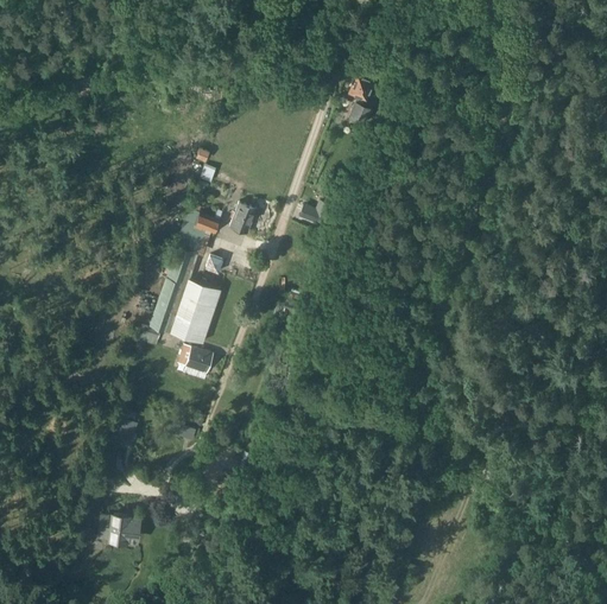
[(356,78),(349,95),(364,102),(372,86),(356,78)]
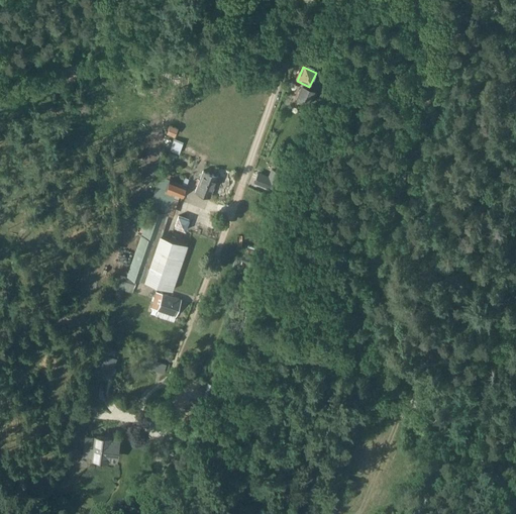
[(173,139),(175,132),(168,130),(166,137),(173,139)]
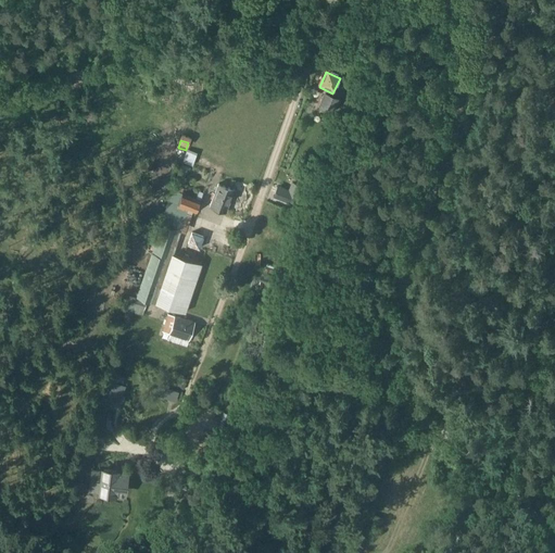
[(198,156),(187,152),(183,165),(193,168),(198,156)]
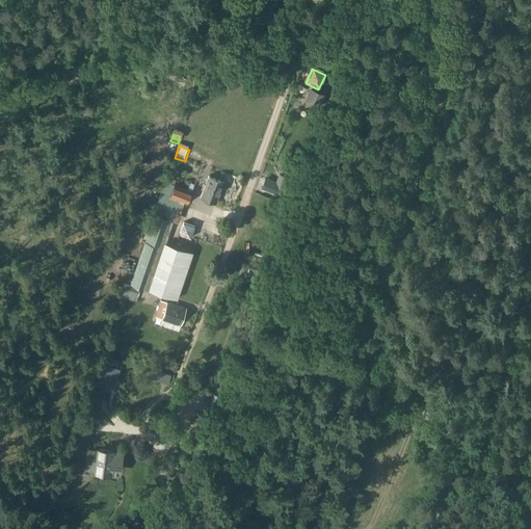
[(208,179),(200,200),(215,206),(222,185),(208,179)]
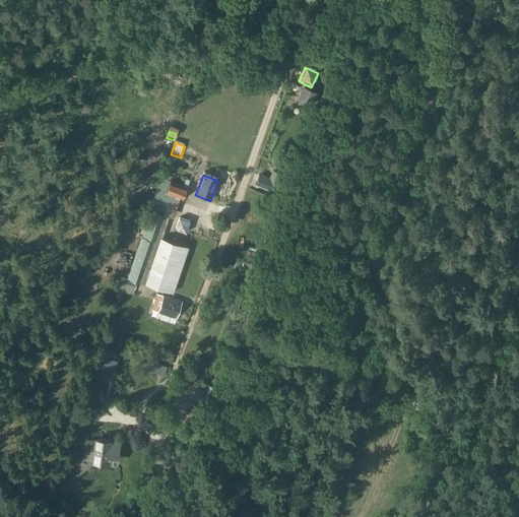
[(259,179),(256,187),(274,194),(280,178),(272,175),(269,183),(259,179)]
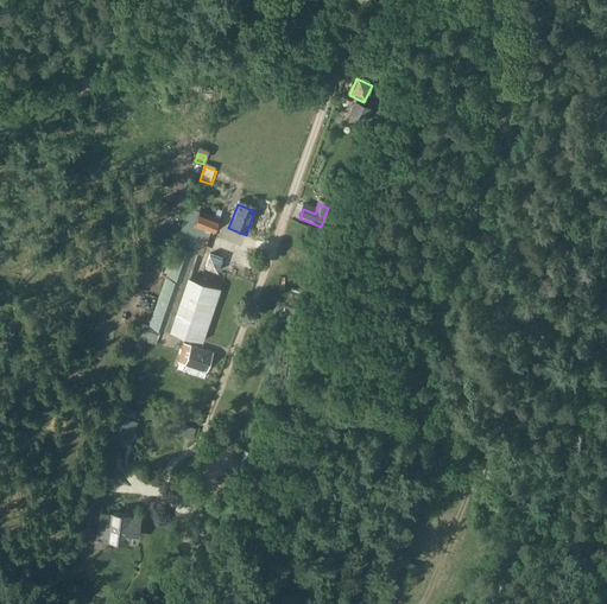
[(202,344),(213,313),(220,291),(188,280),(203,235),(213,239),(221,214),(216,213),(215,214),(197,207),(195,211),(190,210),(190,209),(182,205),(177,220),(183,222),(175,248),(176,248),(149,328),(169,335),(202,344)]
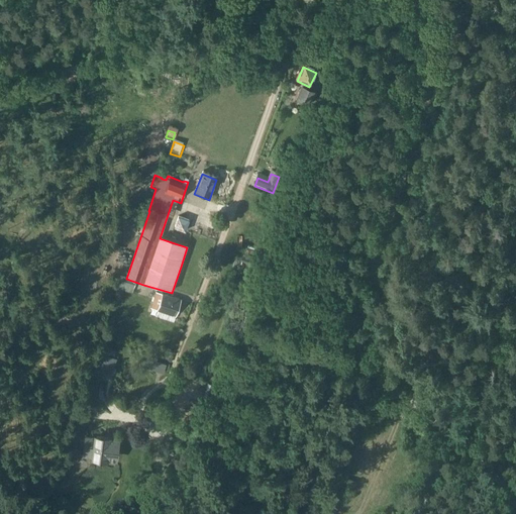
[(178,218),(175,228),(185,232),(189,221),(178,218)]
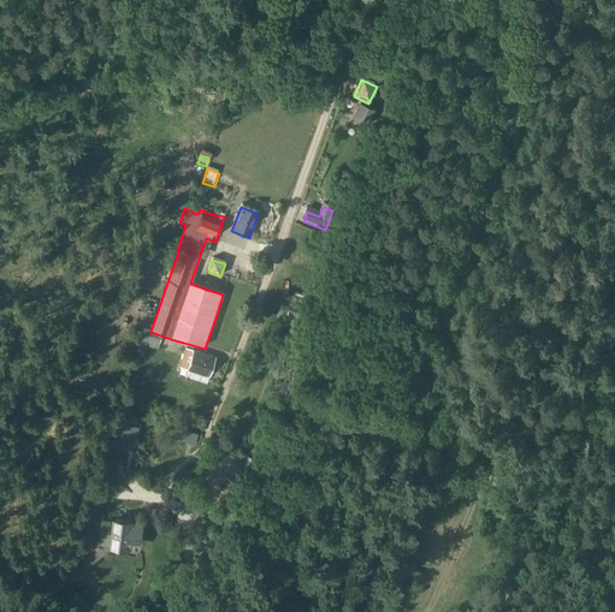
[(160,348),(163,337),(151,333),(147,343),(160,348)]
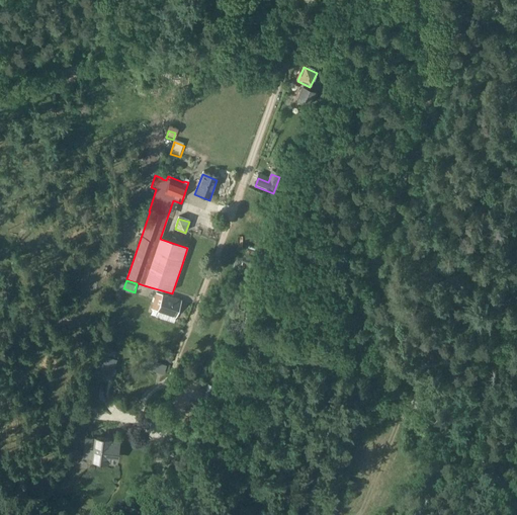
[(176,319),(181,303),(157,294),(152,312),(176,319)]
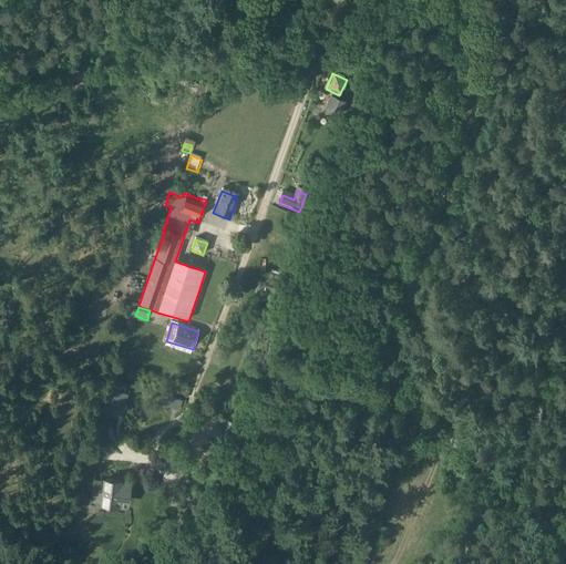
[(119,422),(127,397),(113,391),(103,417),(119,422)]
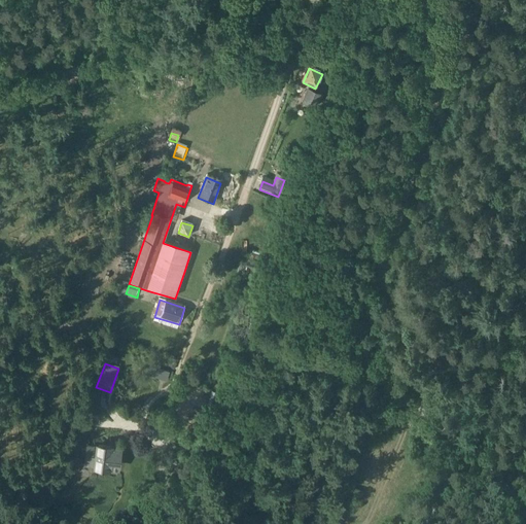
[(166,384),(169,375),(148,367),(145,376),(166,384)]
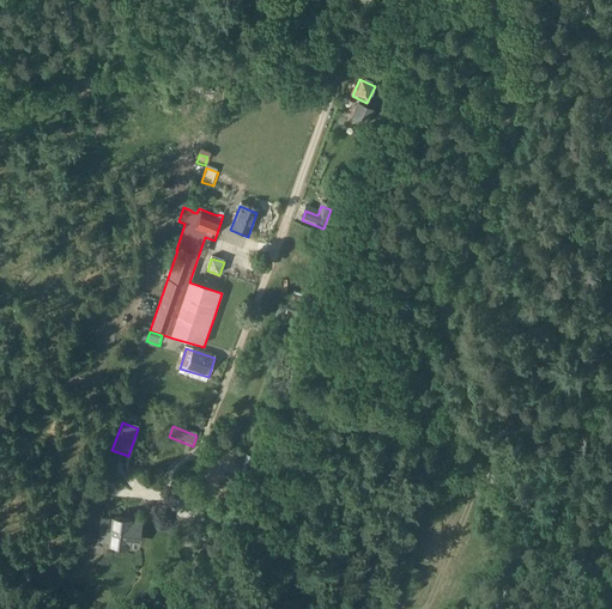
[(97,537),(109,539),(108,544),(122,546),(123,543),(134,544),(137,525),(126,524),(126,522),(111,519),(111,523),(100,521),(97,537)]
